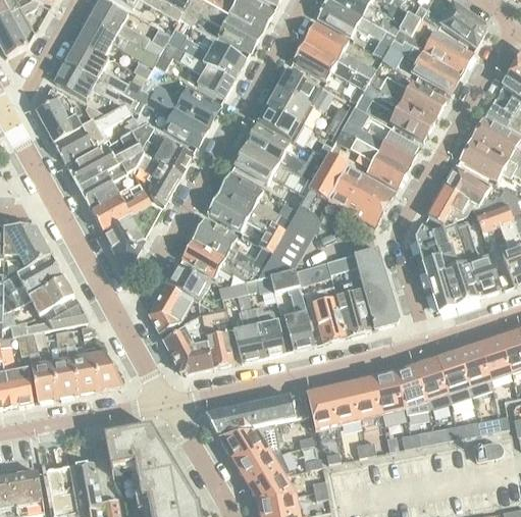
[(20,6),(27,2),(30,1),(30,0),(0,0),(0,18),(20,7),(20,6)]
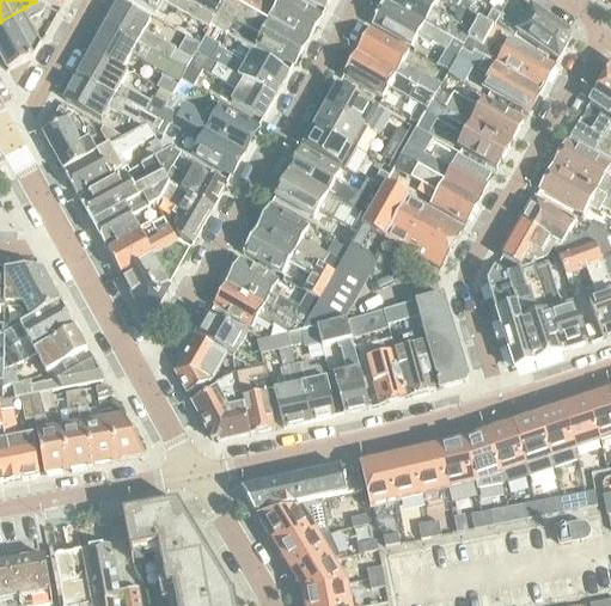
[(118,0),(107,20),(188,67),(194,56),(176,46),(176,44),(145,26),(151,16),(123,0),(118,0)]
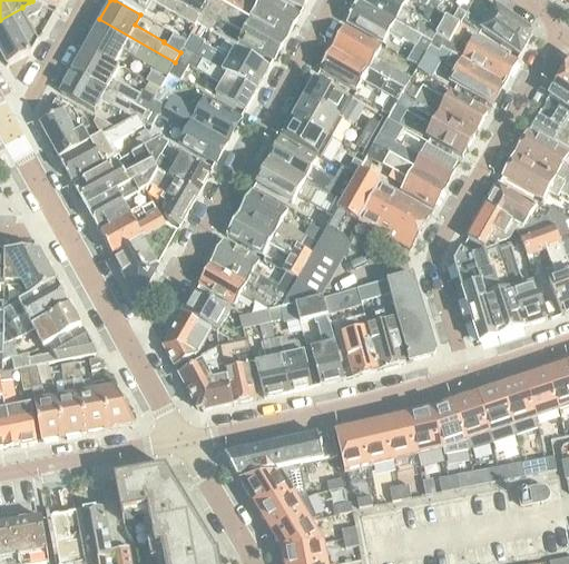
[(130,0),(145,8),(148,0),(156,0),(197,22),(198,20),(203,12),(180,0),(130,0)]
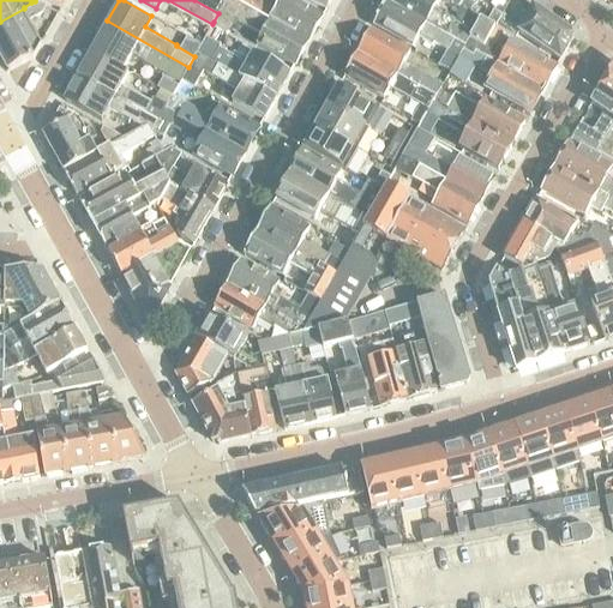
[(194,0),(218,13),(226,0),(194,0)]
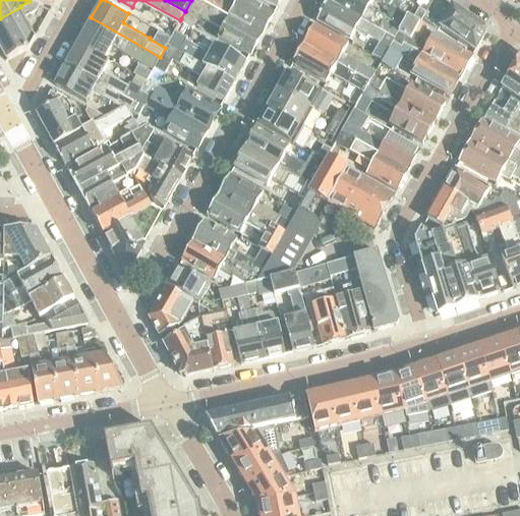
[(185,11),(181,18),(191,24),(197,14),(210,20),(211,19),(223,26),(222,27),(219,34),(250,52),(263,32),(206,0),(191,0),(185,11)]
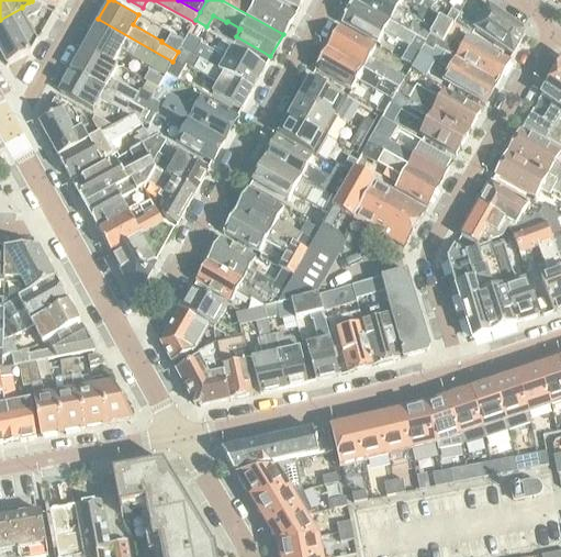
[(222,0),(283,34),(295,12),(273,0),(256,0),(222,0)]
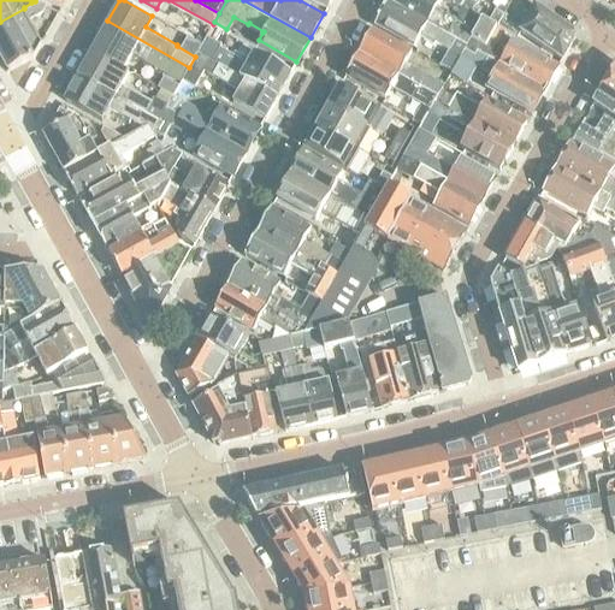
[(465,46),(467,42),(392,0),(386,0),(374,21),(414,42),(419,33),(433,40),(435,37),(448,45),(439,60),(453,67),(460,53),(465,46)]
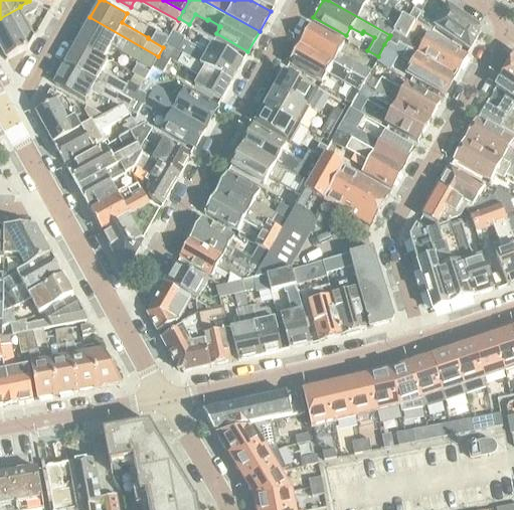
[(390,35),(393,29),(396,24),(363,6),(367,0),(328,0),(390,35)]
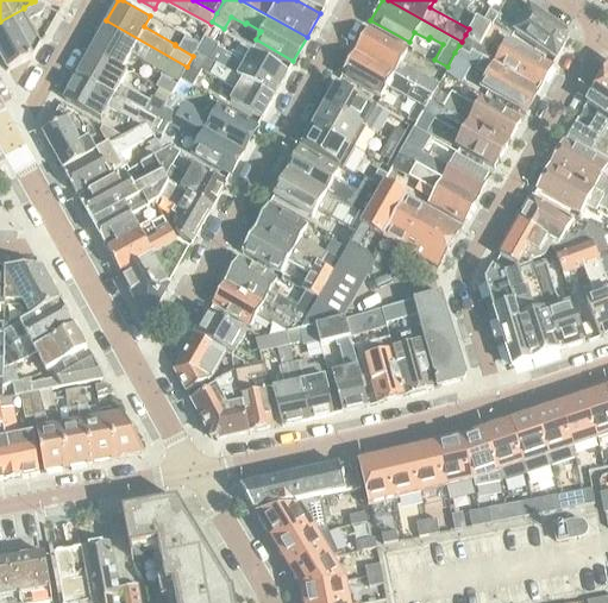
[(449,0),(453,2),(465,10),(472,0),(449,0)]
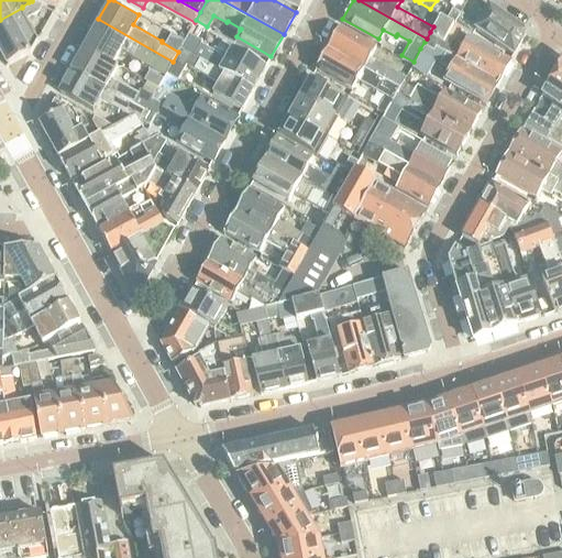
[(525,26),(489,2),(476,21),(459,11),(454,19),(473,30),(475,24),(515,52),(526,32),(525,26)]
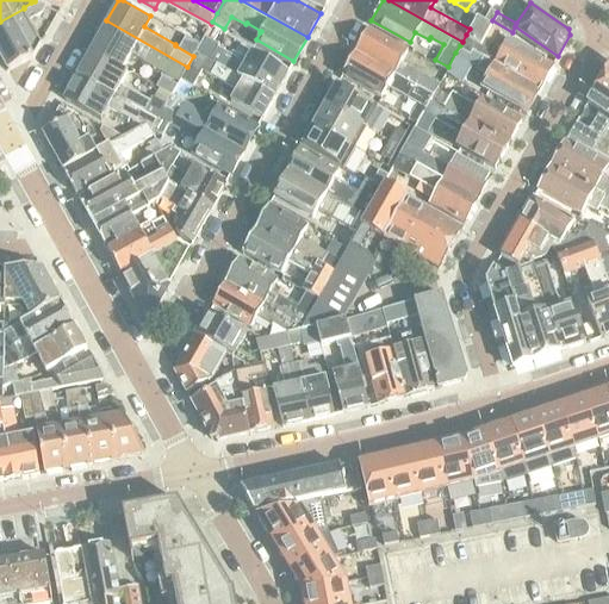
[(477,16),(470,29),(466,35),(479,42),(480,39),(492,20),(497,12),(489,7),(482,18),(477,16)]
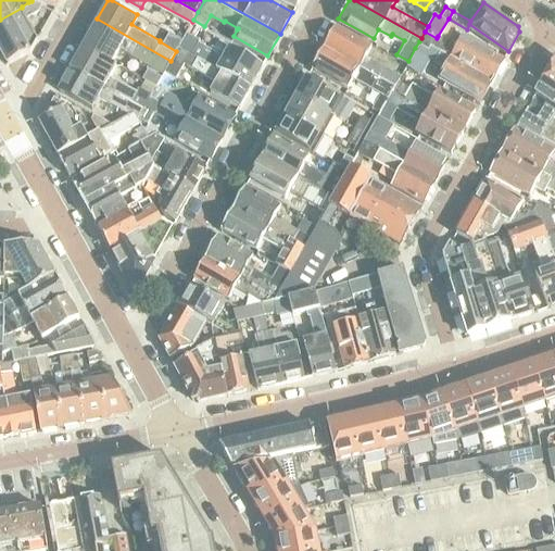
[(38,35),(22,8),(0,20),(0,46),(8,61),(30,48),(38,35)]
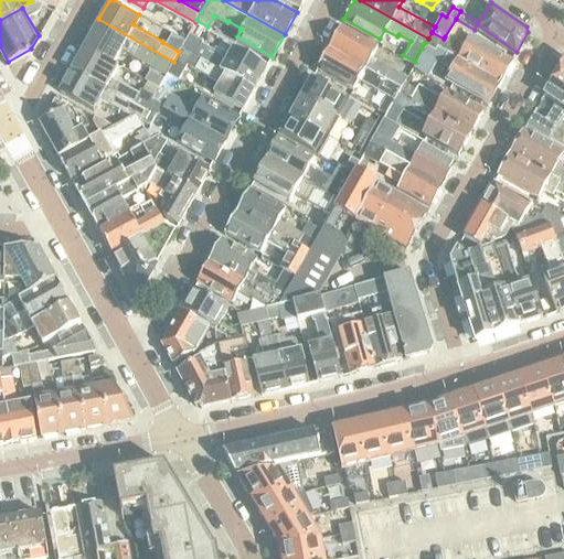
[(98,19),(84,44),(114,61),(121,46),(167,72),(168,70),(173,62),(98,19)]
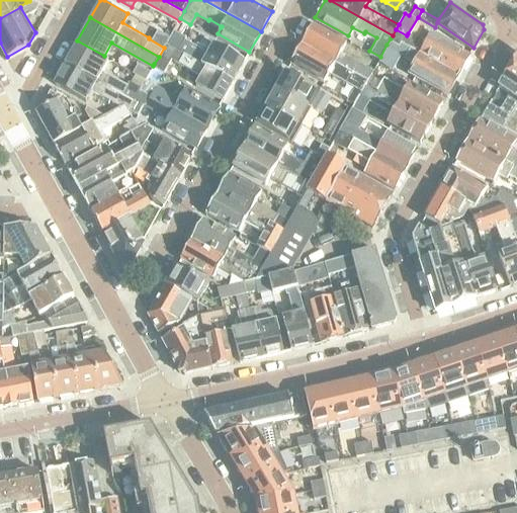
[(346,38),(313,20),(302,41),(368,79),(371,72),(370,72),(373,67),(341,49),(346,38)]
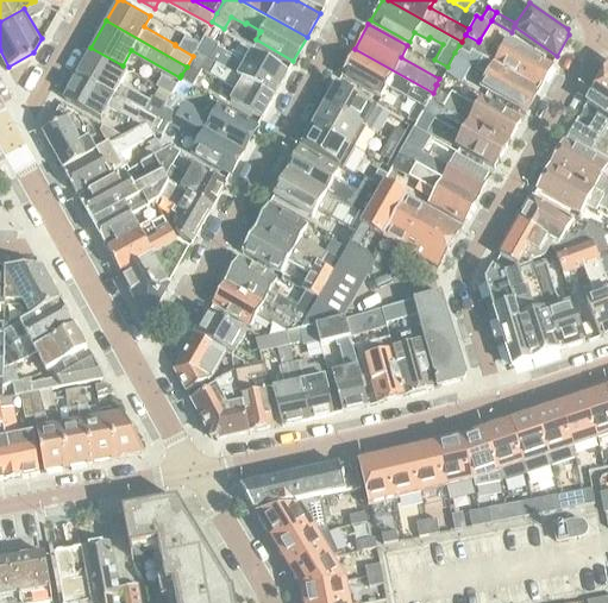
[(206,32),(196,49),(275,93),(288,70),(251,49),(248,56),(244,61),(217,44),(219,39),(206,32)]
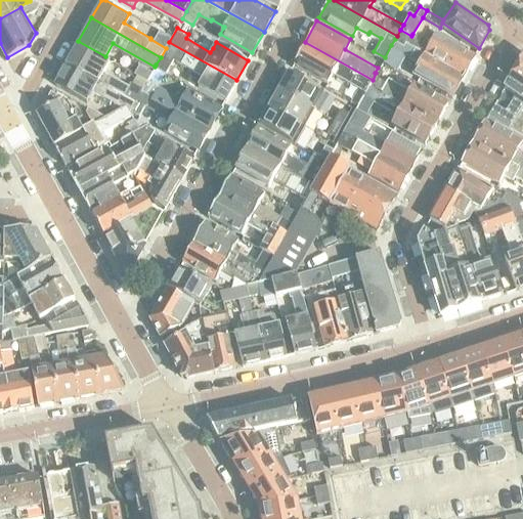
[(427,42),(412,34),(411,36),(400,30),(397,36),(395,39),(402,44),(405,39),(465,73),(476,53),(466,47),(435,29),(427,42)]
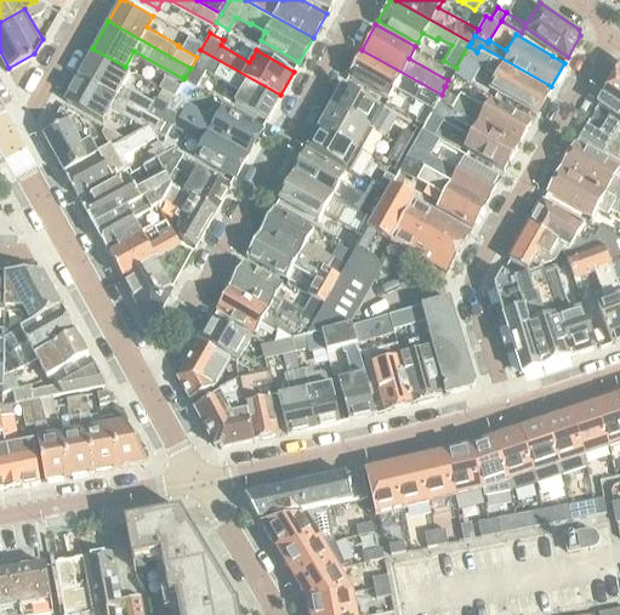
[(477,52),(468,46),(464,53),(495,70),(488,84),(536,110),(551,86),(481,46),(477,52)]
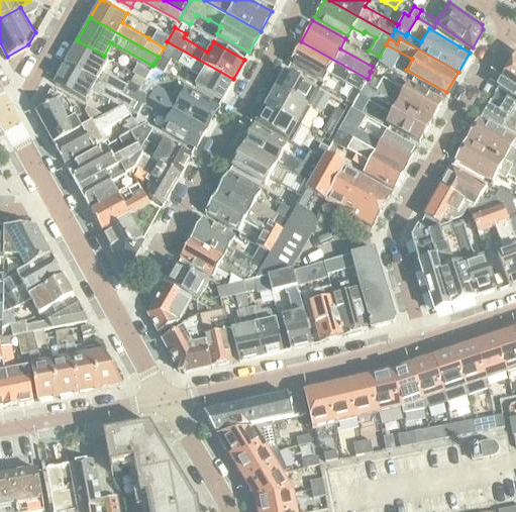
[(77,40),(66,61),(134,99),(140,88),(141,85),(129,78),(127,82),(102,68),(108,58),(104,56),(77,40)]
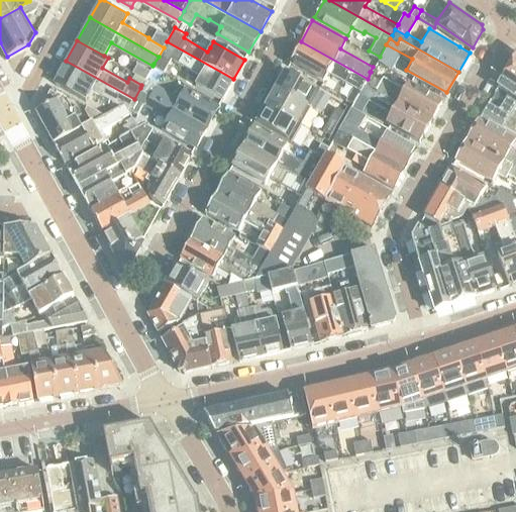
[(159,57),(153,64),(163,69),(171,56),(201,73),(196,83),(223,97),(233,79),(167,41),(164,47),(159,57)]
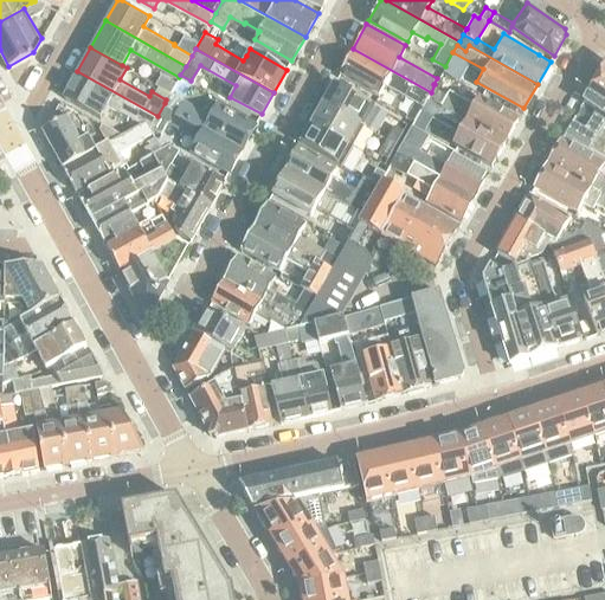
[(414,118),(420,107),(423,103),(424,103),(429,96),(431,92),(353,49),(340,71),(379,92),(385,82),(414,98),(405,114),(414,118)]
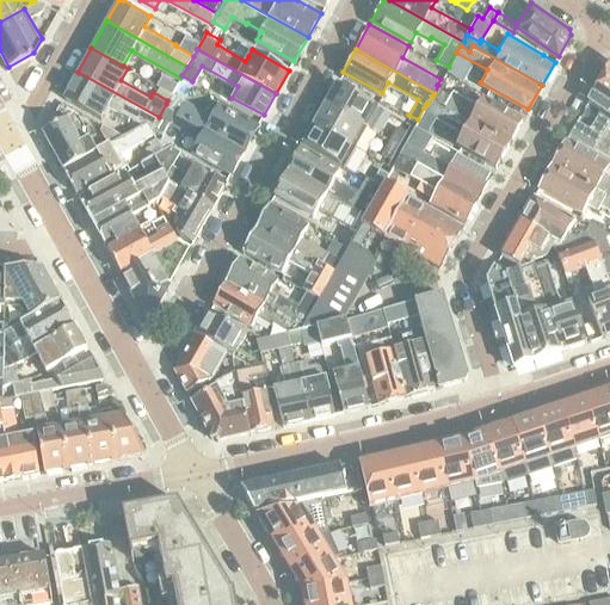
[(609,65),(589,99),(603,107),(591,125),(578,118),(570,133),(595,147),(609,119),(609,65)]
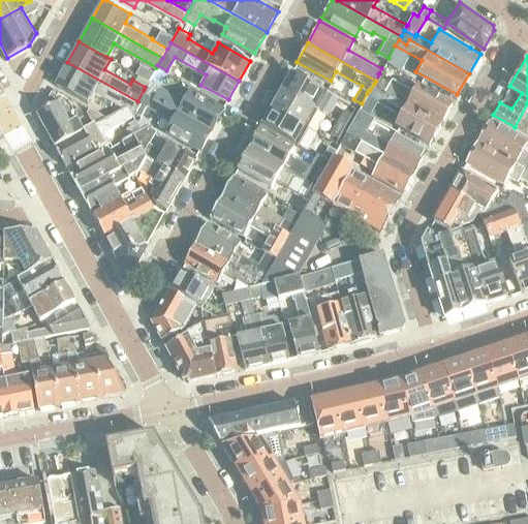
[(67,62),(55,83),(87,100),(93,91),(121,106),(126,104),(130,113),(132,111),(137,101),(67,62)]
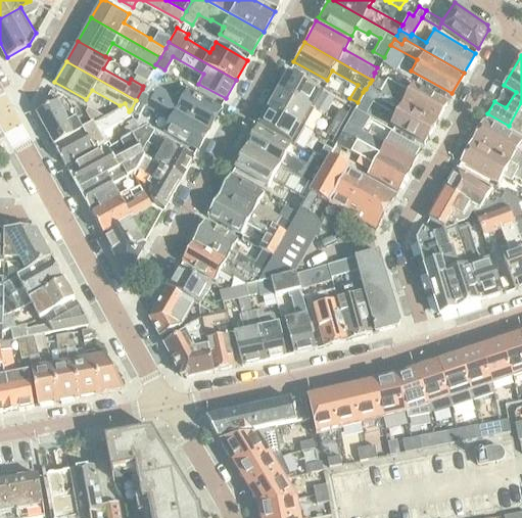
[(140,62),(135,71),(148,78),(152,69),(140,62)]
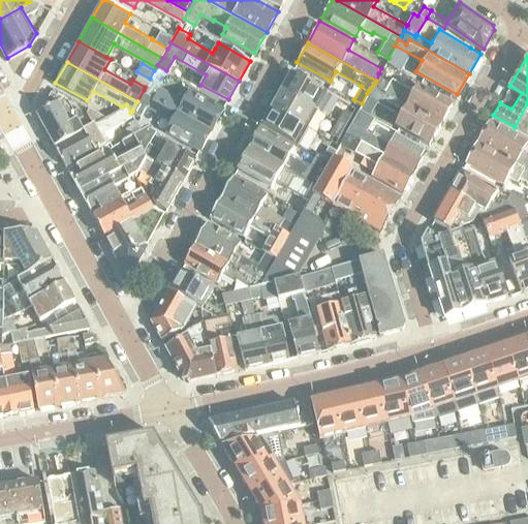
[(282,88),(318,108),(329,90),(292,69),(282,88)]
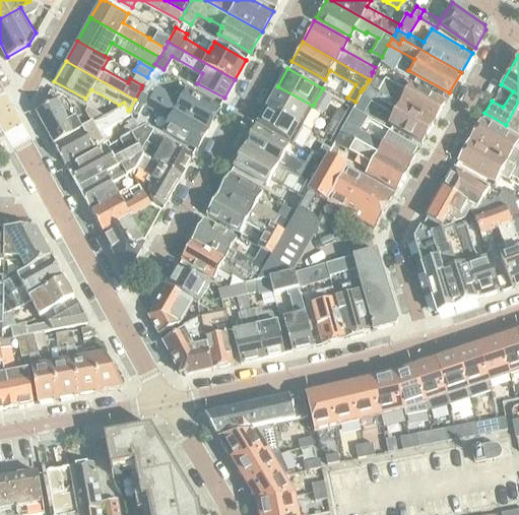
[(373,72),(370,79),(368,82),(434,120),(445,101),(409,80),(404,90),(373,72)]
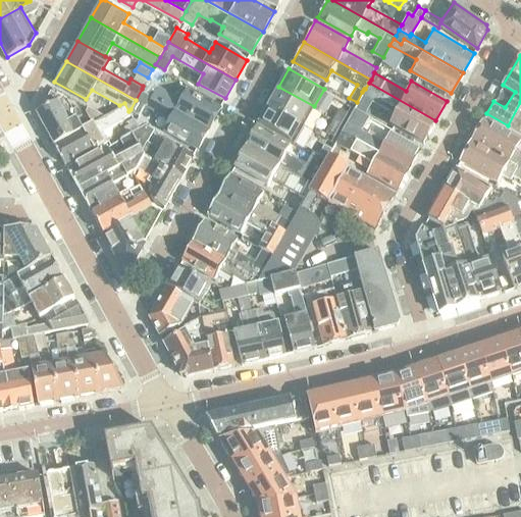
[(143,86),(142,89),(209,126),(221,106),(188,87),(181,98),(157,84),(155,88),(146,83),(143,86)]
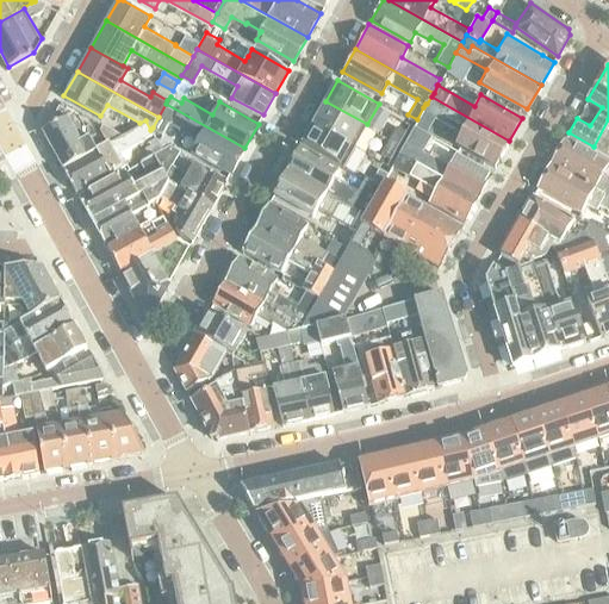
[(427,104),(426,104),(423,107),(463,129),(455,141),(496,164),(509,141),(432,97),(427,104)]
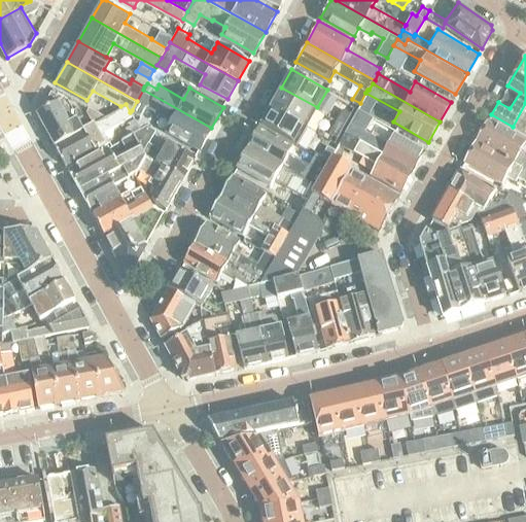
[(308,125),(317,107),(281,88),(272,104),(308,125)]
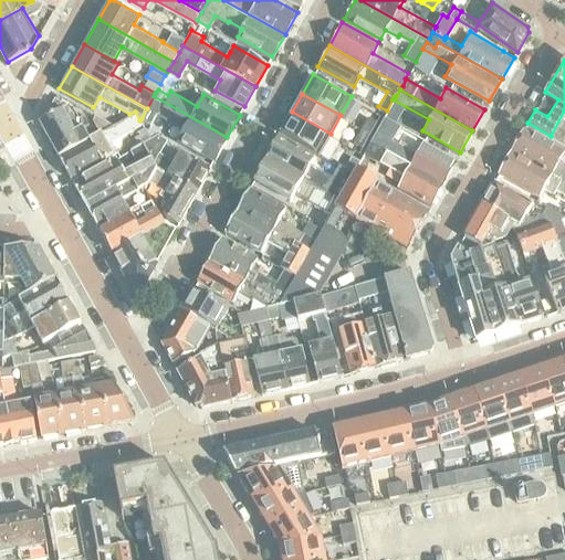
[(43,116),(40,118),(41,120),(59,152),(90,136),(84,127),(90,124),(84,114),(79,116),(72,105),(55,95),(43,116)]
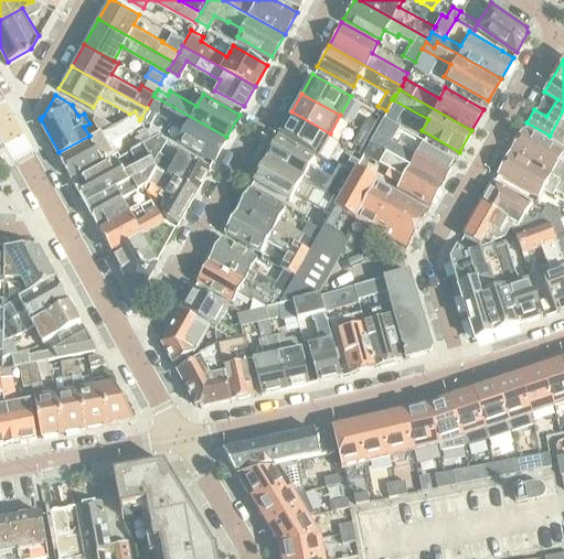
[(147,108),(141,118),(150,122),(156,111),(184,127),(178,138),(178,139),(214,159),(226,137),(153,96),(147,108)]
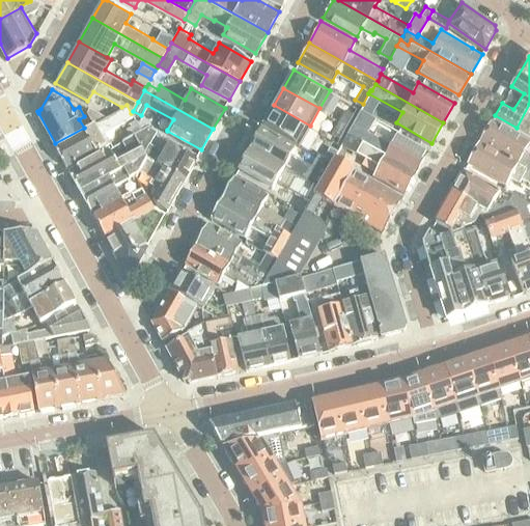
[(529,104),(517,128),(529,134),(529,104)]
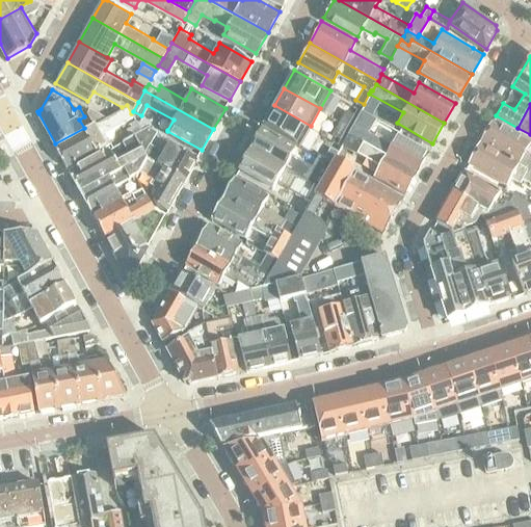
[(84,128),(55,143),(68,165),(106,143),(101,132),(132,115),(131,113),(127,105),(122,107),(107,115),(94,123),(84,128)]
